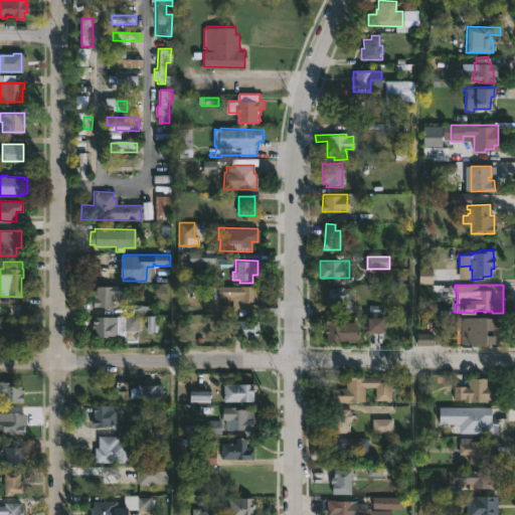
[(111,305),(111,309),(103,309),(103,307),(93,307),(93,294),(96,294),(96,286),(122,286),(122,295),(111,295),(111,305)]
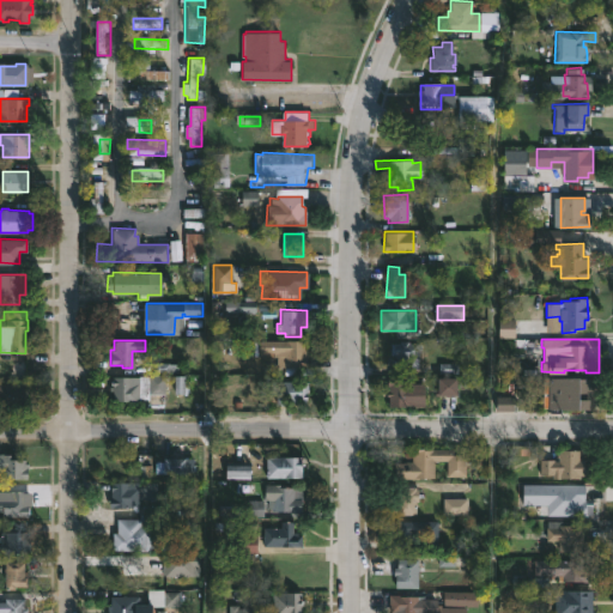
[(303,340),(303,349),(307,349),(307,368),(283,368),(283,357),(279,357),(279,352),(258,352),(258,340),(303,340)]
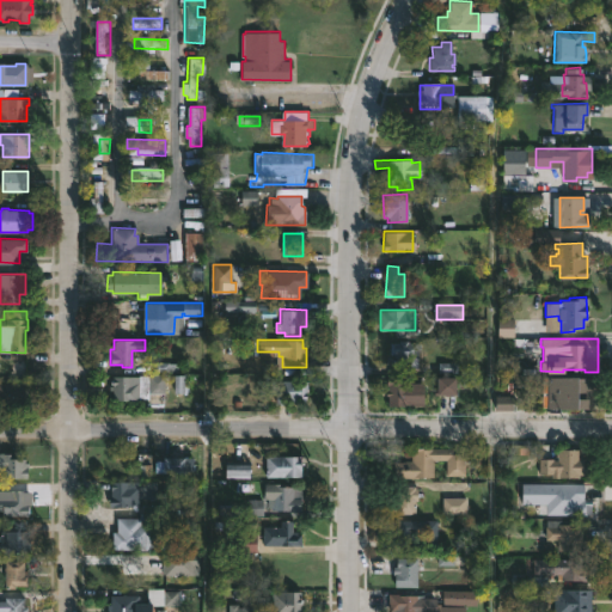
[(416,342),(420,343),(420,349),(417,349),(416,367),(404,367),(404,363),(395,363),(395,354),(389,354),(389,342),(398,342),(398,341),(416,342)]
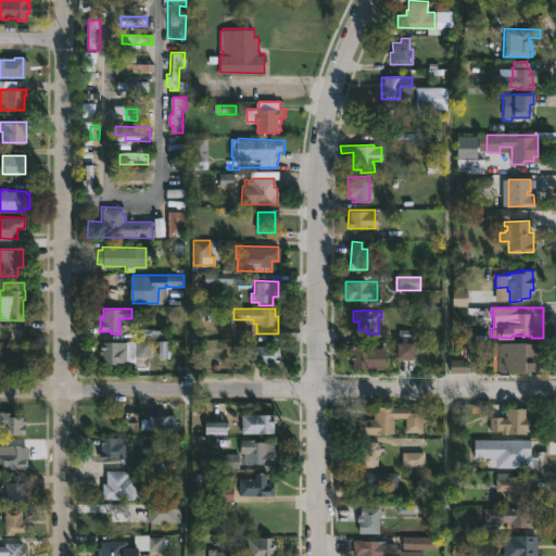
[(126,362),(126,365),(117,365),(117,363),(101,363),(101,341),(149,341),(149,356),(135,356),(135,362),(126,362)]
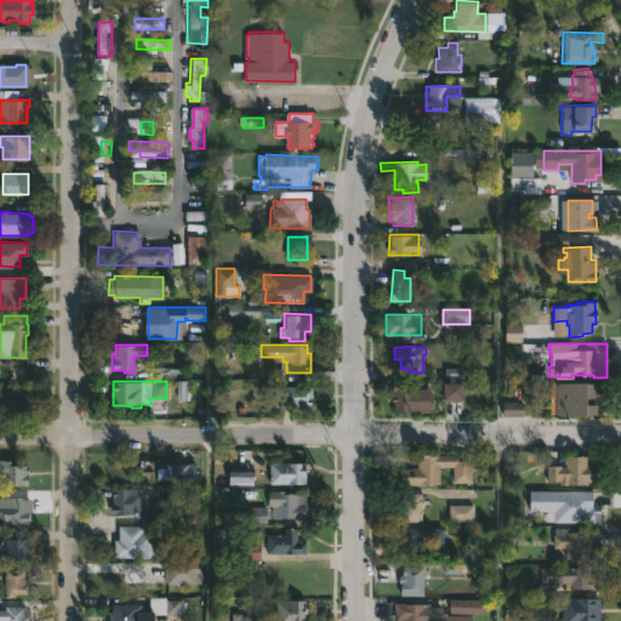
[(429,388),(428,411),(393,410),(393,402),(391,402),(391,396),(393,396),(392,381),(414,381),(414,388),(429,388)]
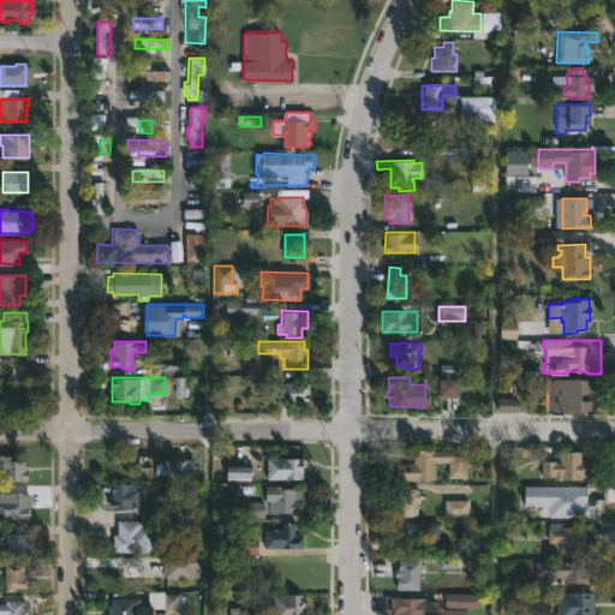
[(597,390),(596,410),(548,408),(548,398),(545,398),(545,387),(549,387),(549,378),(591,380),(591,386),(597,386),(597,390)]
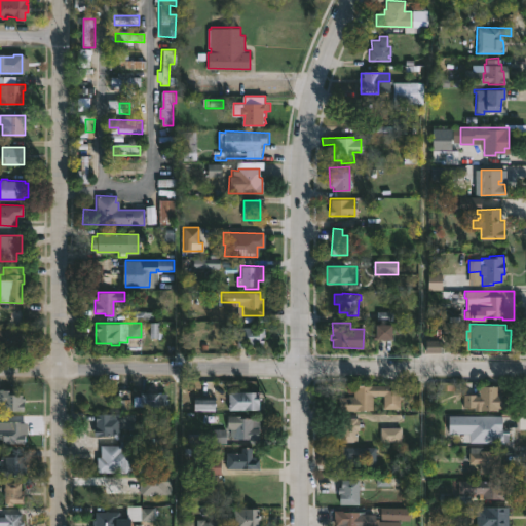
[(263,333),(263,344),(228,345),(228,337),(225,337),(225,328),(263,327),(263,333)]
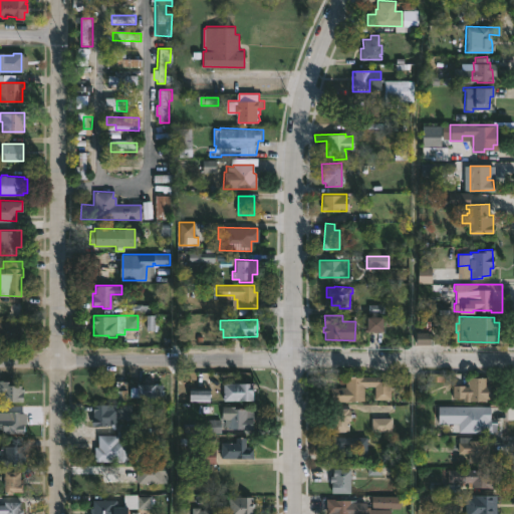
[(0,321),(22,321),(22,342),(0,342),(0,321)]
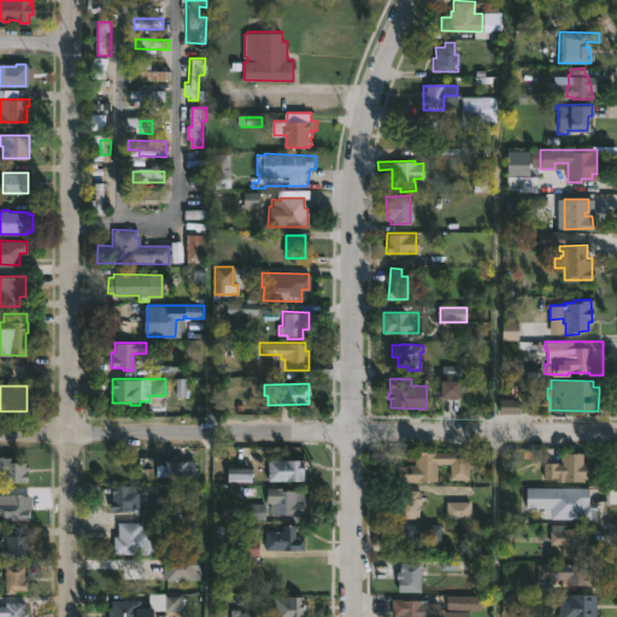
[(519,416),(519,403),(503,403),(503,416),(519,416)]
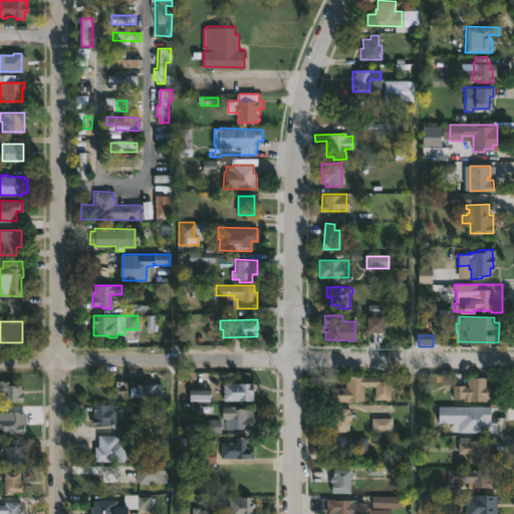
[(390,376),(390,399),(373,399),(373,387),(363,387),(362,401),(329,402),(330,388),(339,389),(339,387),(344,387),(345,376),(357,377),(357,375),(390,376)]
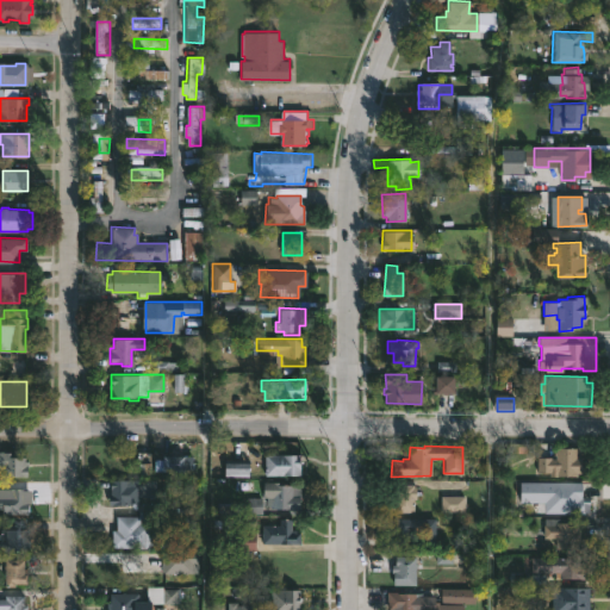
[(577,448),(577,458),(580,458),(582,473),(577,473),(577,477),(555,477),(555,471),(551,471),(551,472),(537,472),(537,456),(555,459),(555,455),(553,455),(553,452),(555,452),(555,447),(577,448)]
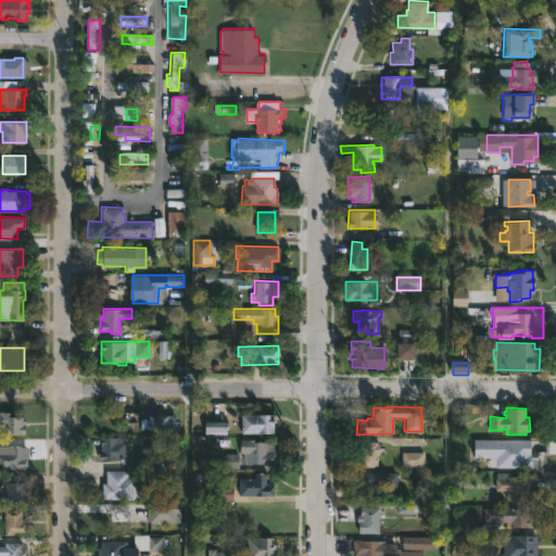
[(0,412),(11,412),(11,416),(22,416),(22,420),(24,420),(22,434),(2,433),(2,427),(0,427),(0,412)]
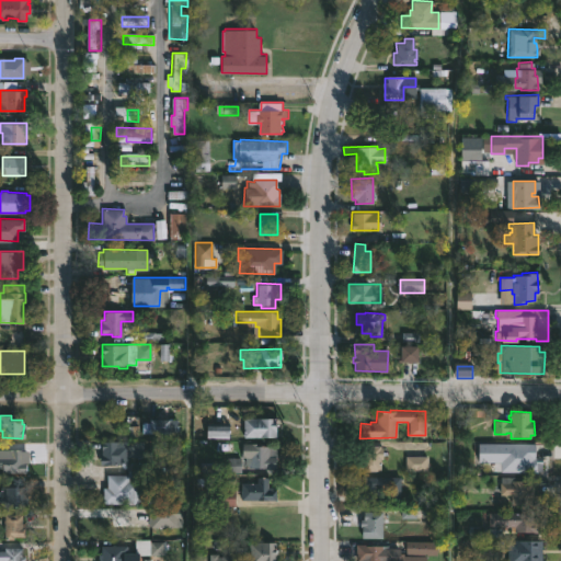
[(278,422),(278,438),(245,437),(245,419),(277,419),(277,421),(278,422)]
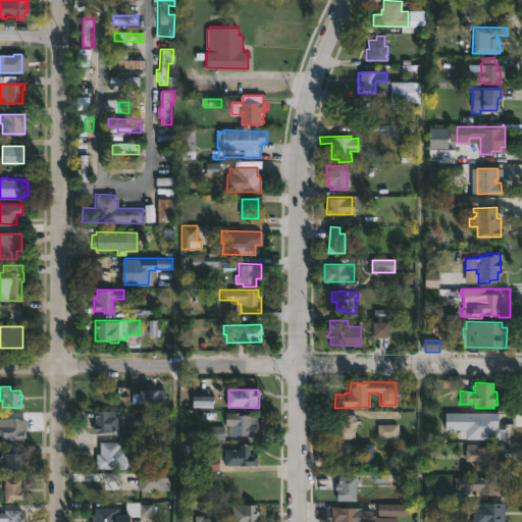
[(117,432),(92,432),(94,410),(133,411),(133,424),(117,424),(117,432)]
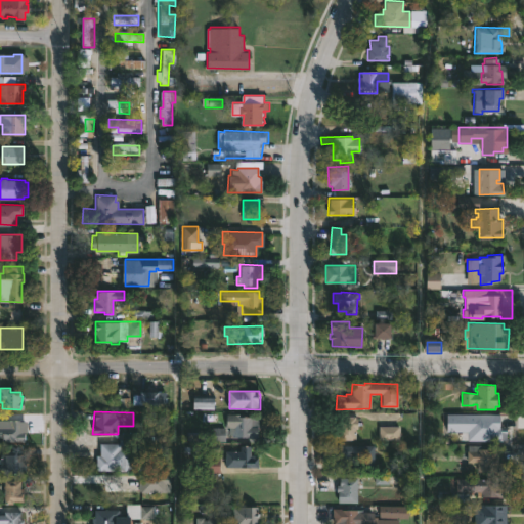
[(257,430),(256,438),(228,437),(229,427),(225,427),(225,413),(238,413),(238,417),(250,417),(250,426),(257,426),(257,430)]
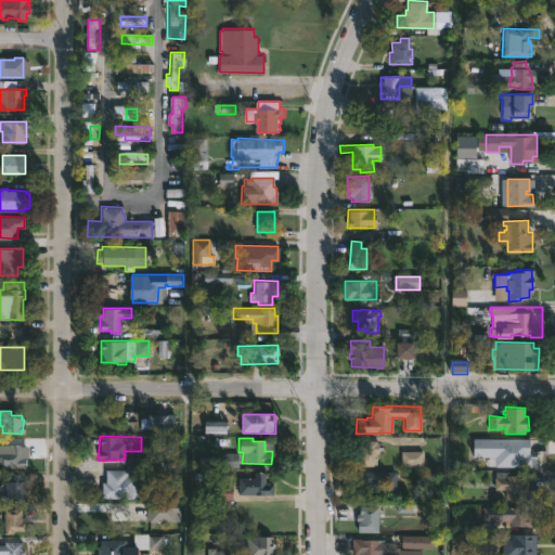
[(375,441),(375,442),(377,442),(377,447),(379,447),(379,450),(377,450),(377,453),(376,454),(376,465),(359,465),(359,454),(356,454),(356,441),(375,441)]
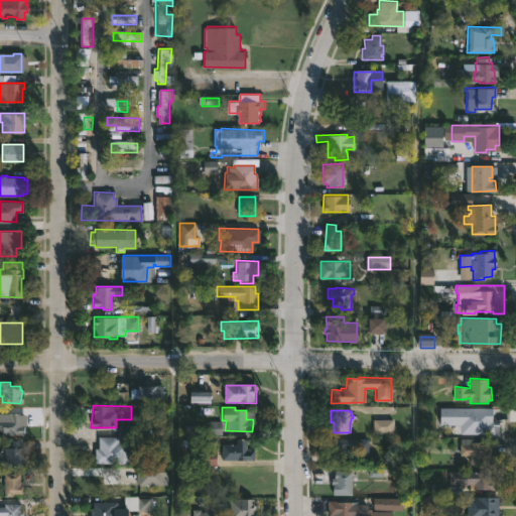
[(23,416),(22,434),(0,434),(0,418),(8,419),(9,413),(18,413),(18,416),(23,416)]
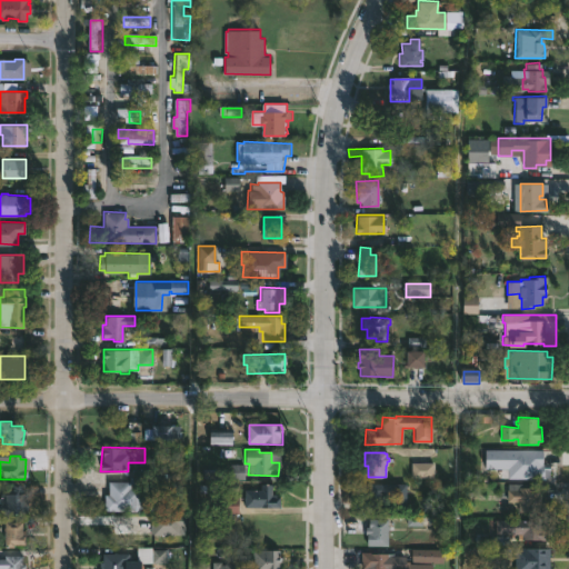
[(415,479),(433,479),(433,465),(415,465),(415,479)]
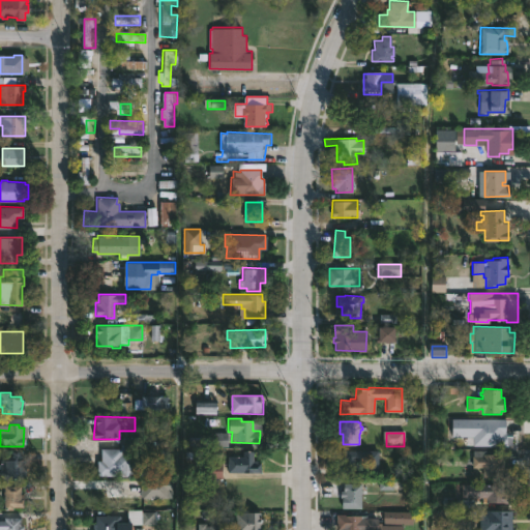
[(134,446),(134,469),(137,469),(137,475),(96,475),(96,465),(98,465),(99,461),(101,461),(101,448),(124,449),(124,446),(134,446)]
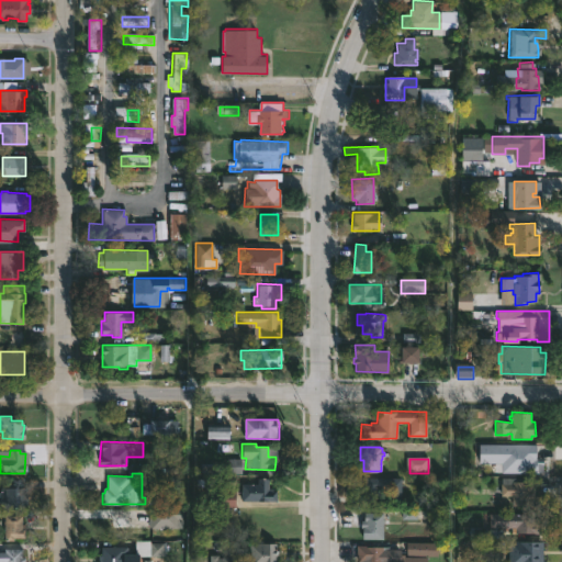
[(538,482),(537,506),(509,505),(510,495),(499,495),(502,476),(525,478),(525,481),(538,482)]
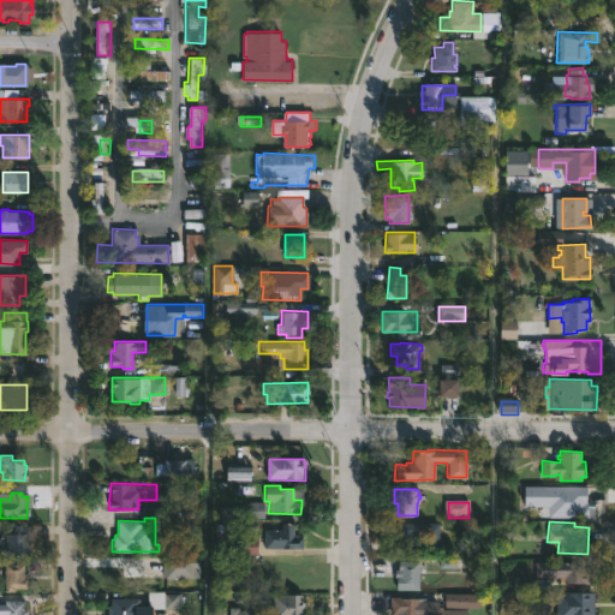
[(294,524),(293,535),(298,535),(298,537),(302,537),(302,548),(263,548),(263,529),(279,530),(279,523),(294,524)]
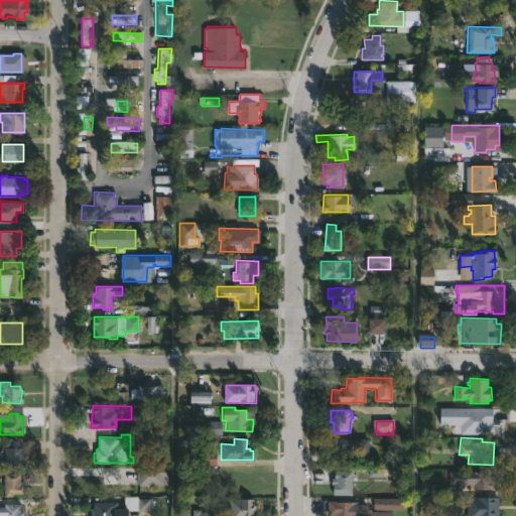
[(368,438),(367,463),(357,463),(357,448),(347,448),(347,464),(334,464),(334,449),(332,449),(332,438),(368,438)]
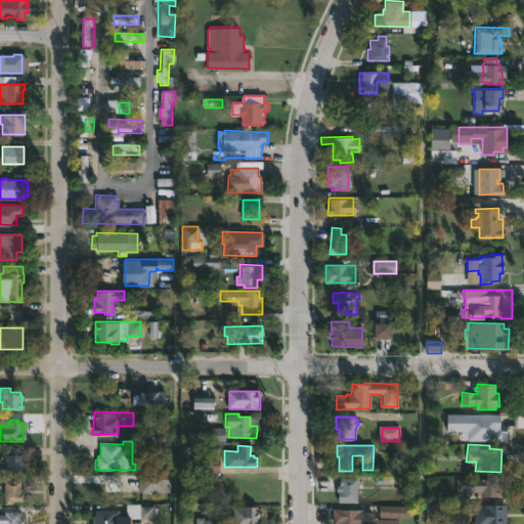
[(26,455),(26,462),(30,462),(30,474),(2,473),(2,463),(0,463),(0,459),(2,459),(2,454),(26,455)]
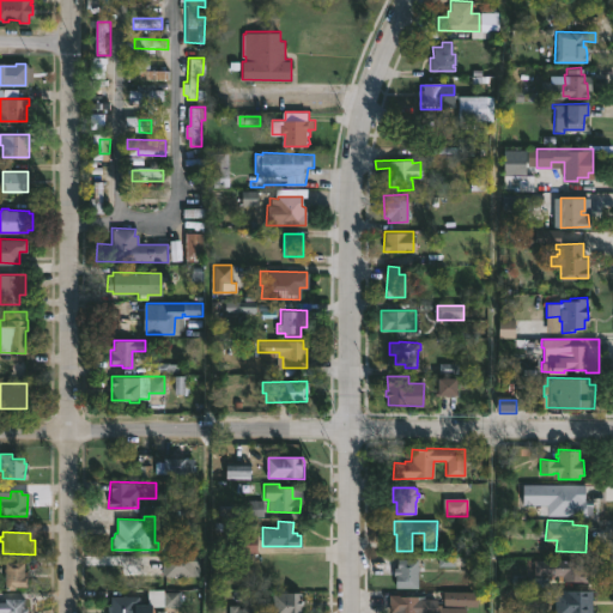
[(417,558),(417,566),(419,566),(420,571),(416,571),(417,587),(394,588),(394,575),(392,575),(392,566),(396,566),(396,559),(417,558)]
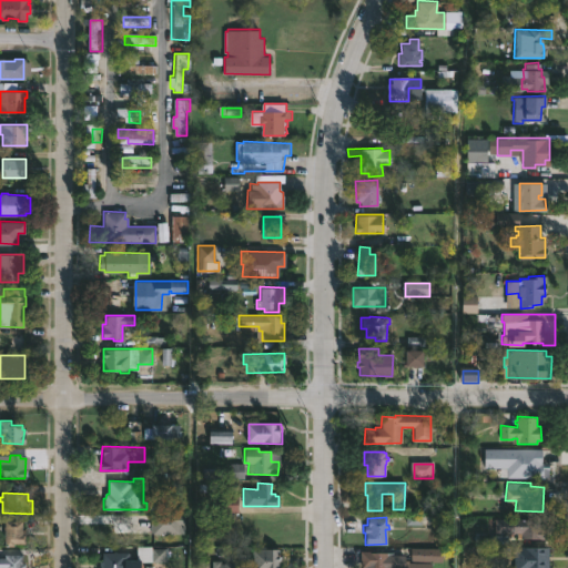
[(543,518),(544,539),(516,538),(516,533),(495,533),(495,517),(543,518)]
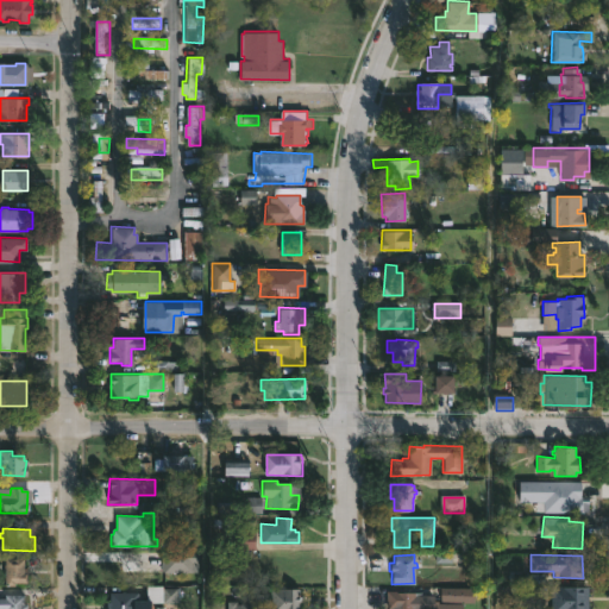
[(24,559),(24,569),(27,569),(27,583),(14,583),(14,585),(5,585),(5,567),(4,567),(4,564),(5,564),(5,558),(24,559)]
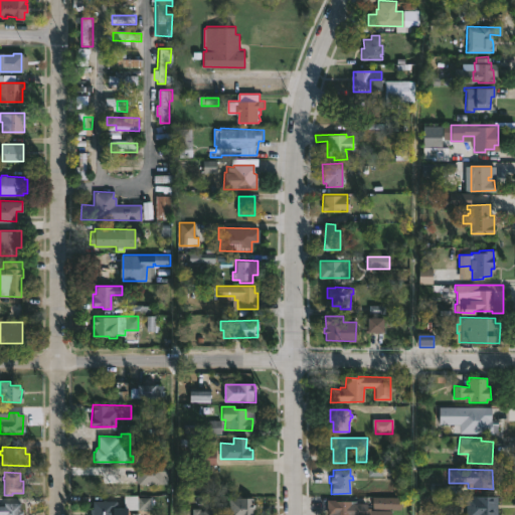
[(365,495),(365,508),(370,508),(370,510),(390,510),(390,514),(326,514),(326,500),(346,501),(346,495),(365,495)]
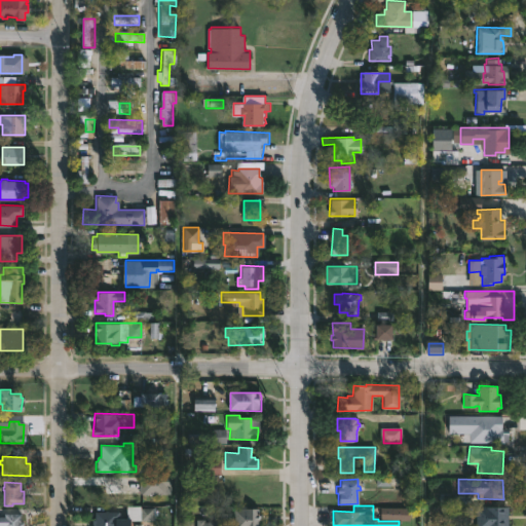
[(508,517),(508,525),(476,525),(476,506),(508,506),(508,517)]
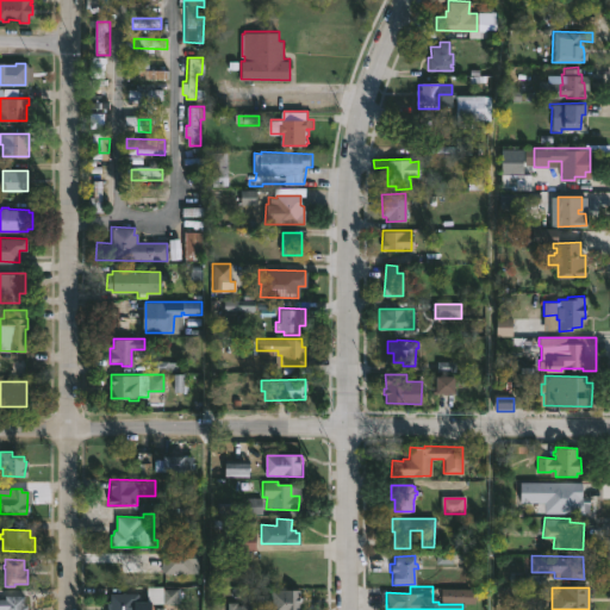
[(298,601),(298,609),(269,609),(269,604),(262,604),(262,590),(298,590),(298,601)]
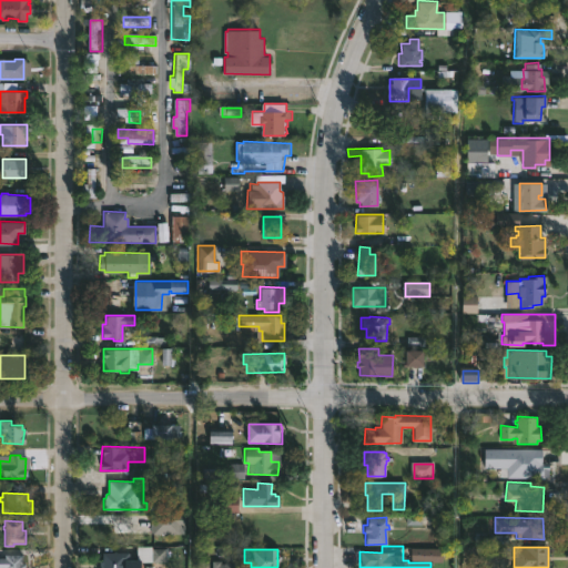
[(145,560),(145,567),(99,567),(99,561),(101,561),(101,553),(128,553),(128,560),(145,560)]
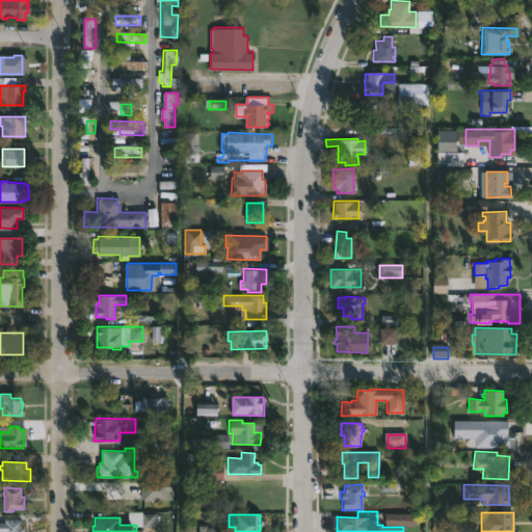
[(0,531),(0,522),(6,523),(6,520),(23,520),(23,528),(26,528),(26,531),(0,531)]
